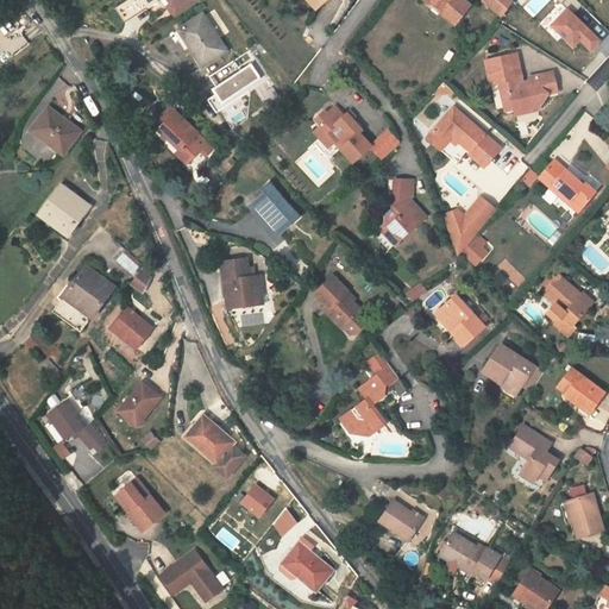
[(140,0),(126,0),(115,7),(126,23),(148,8),(140,0)]
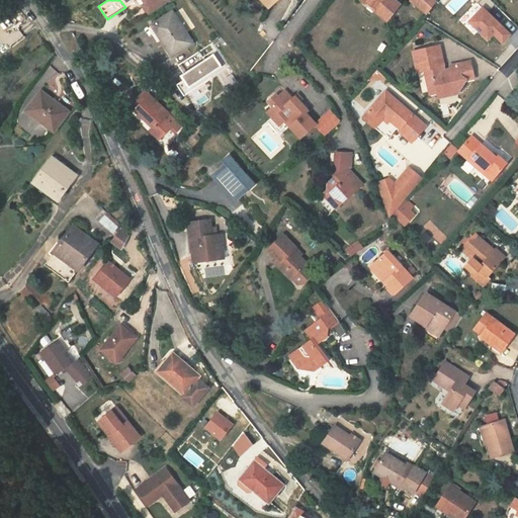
[(144,0),(146,3),(143,5),(149,15),(170,1),(168,0),(144,0)]
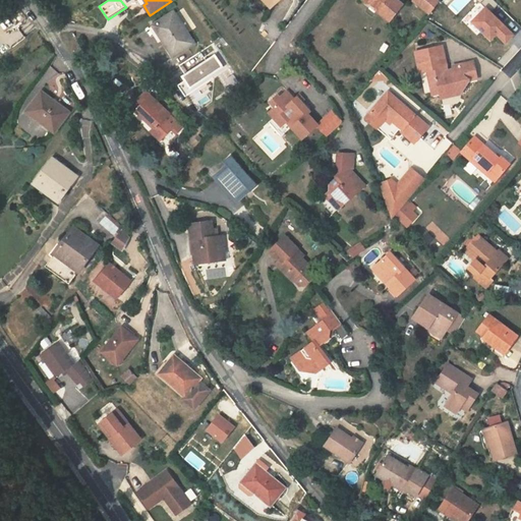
[(363,0),(378,11),(381,7),(370,0),(363,0)]
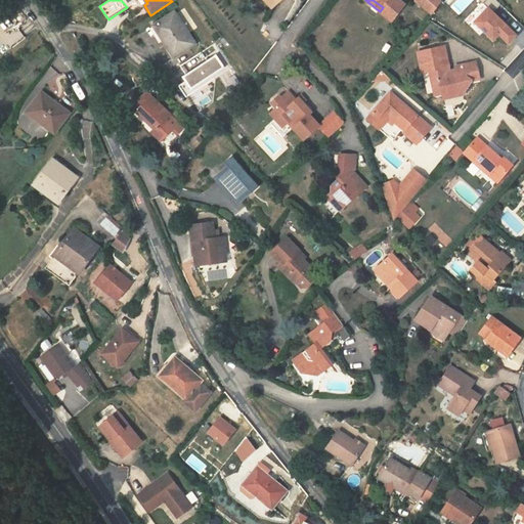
[(373,0),(383,7),(380,11),(392,20),(404,4),(398,0),(373,0)]
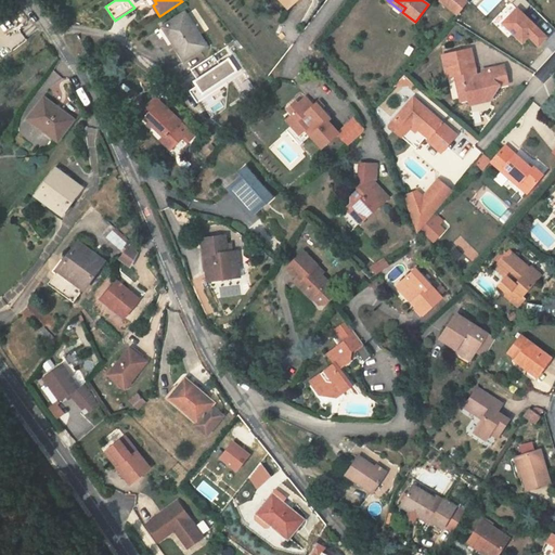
[(467,0),(466,0),(440,0),(456,14),(467,0)]
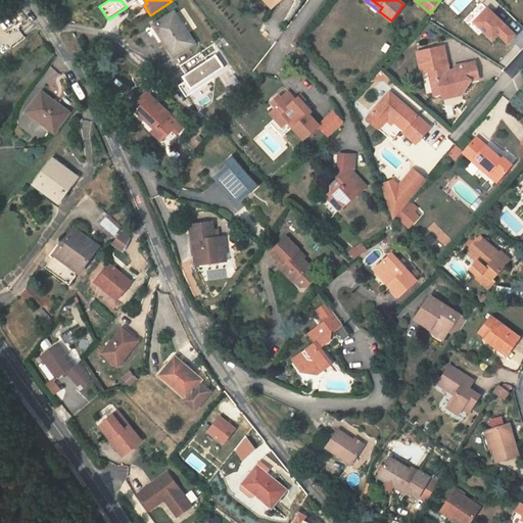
[(492,12),(501,4),(496,0),(485,0),(483,3),(487,8),(474,21),(492,40),(498,34),(508,43),(516,35),(492,12)]
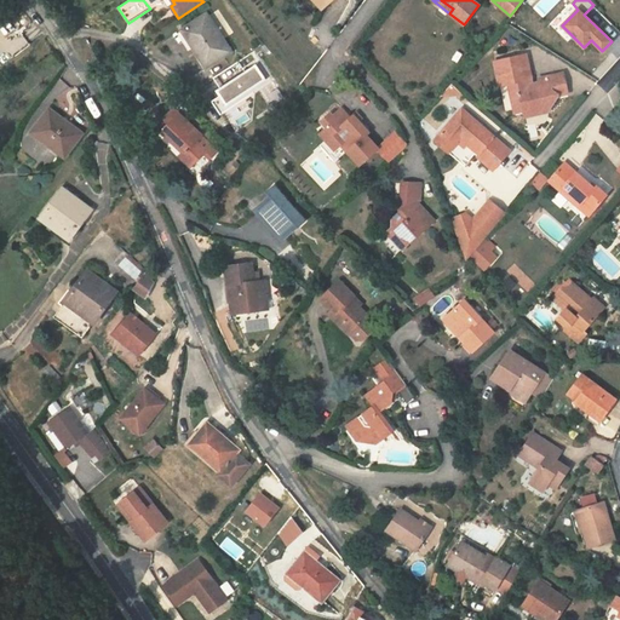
[(207,15),(182,30),(207,68),(231,51),(207,15)]
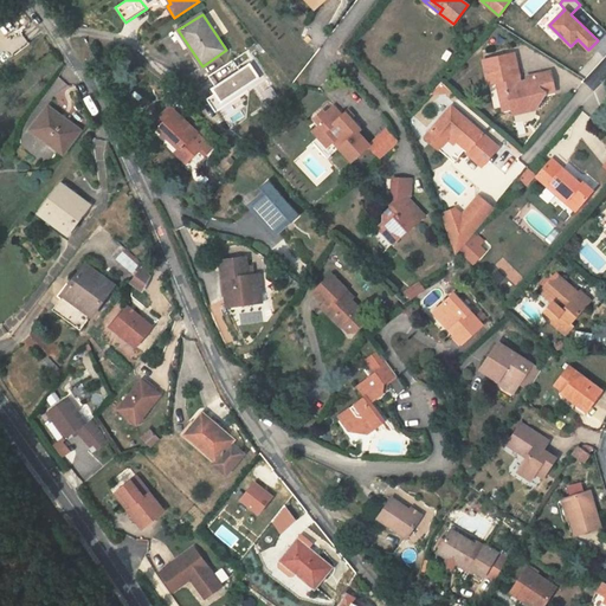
[(216,86),(212,89),(216,94),(207,98),(216,113),(249,91),(246,88),(260,78),(244,53),(232,60),(239,70),(216,86)]
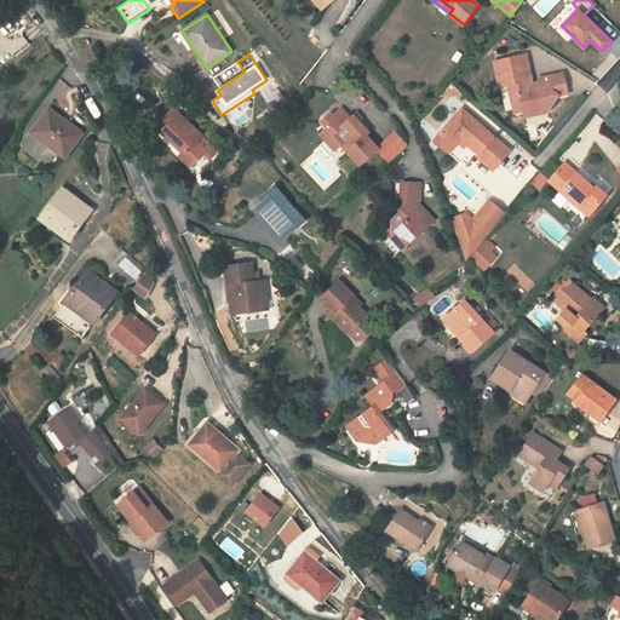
[(524,56),(506,59),(507,69),(527,64),(524,56)]
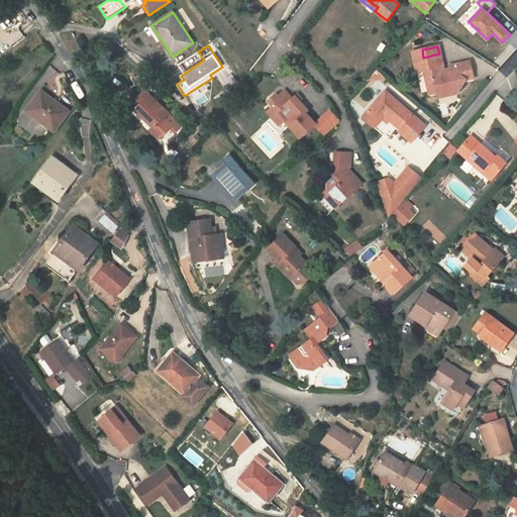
[(437,92),(451,88),(457,92),(466,79),(474,77),(470,62),(449,67),(449,69),(450,73),(444,74),(443,71),(439,54),(423,58),(422,49),(413,52),(417,71),(425,69),(430,93),(437,92)]
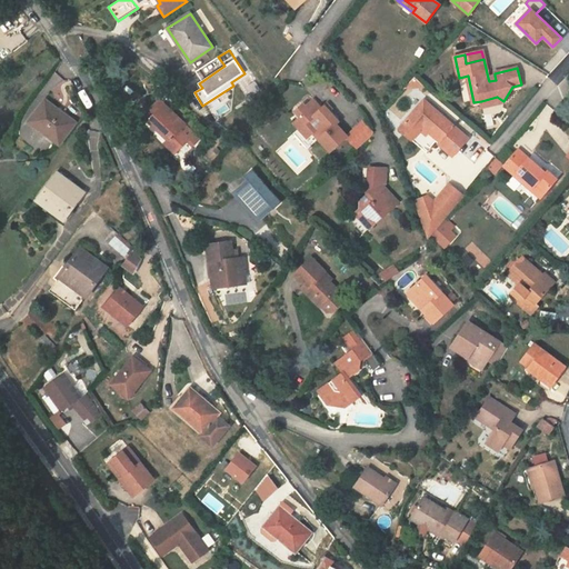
[(196,71),(202,81),(225,66),(218,57),(196,71)]
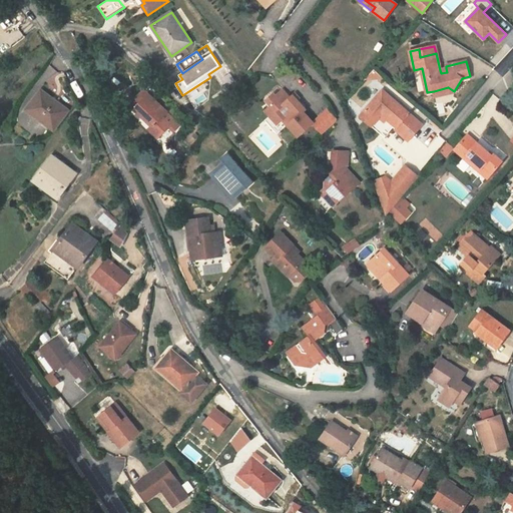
[(448,87),(434,91),(436,96),(454,91),(448,87)]
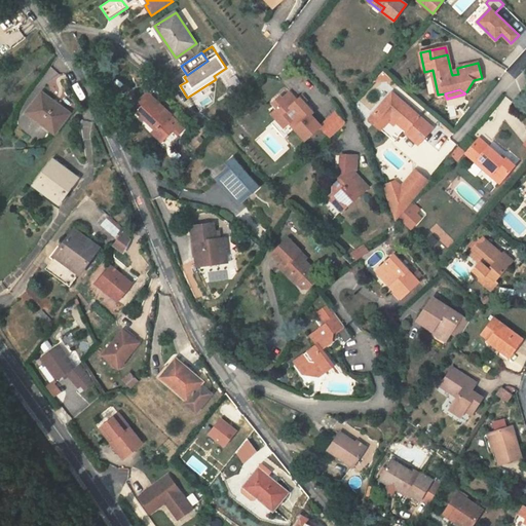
[(55,133),(70,113),(42,92),(28,112),(55,133)]
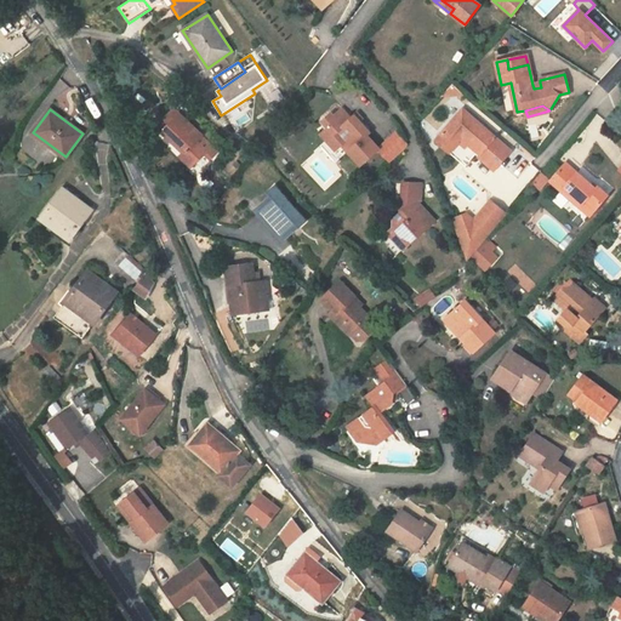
[(334,135),(336,131),(345,141),(341,143),(360,165),(379,149),(366,135),(369,134),(359,121),(354,115),(351,119),(342,109),(334,117),(331,113),(322,121),(328,127),(334,135)]
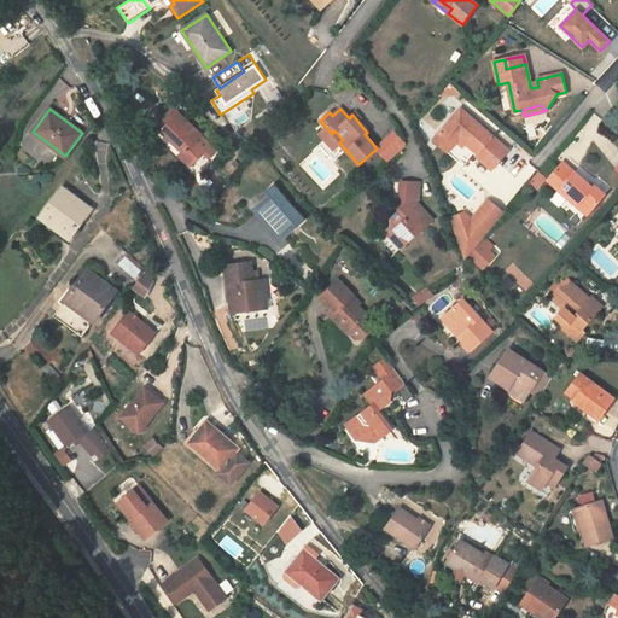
[(460,109),(438,133),(453,146),(456,141),(460,138),(465,143),(477,153),(474,156),(491,169),(508,150),(460,109)]
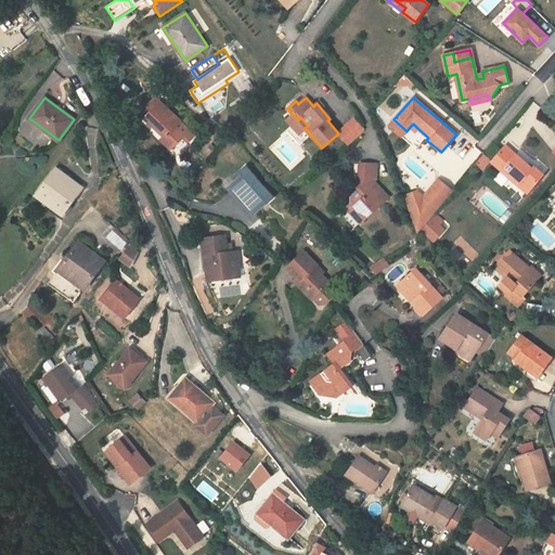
[(194,136),(155,99),(146,107),(151,112),(144,118),(154,128),(156,126),(166,134),(160,140),(170,150),(182,137),(189,142),(194,136)]
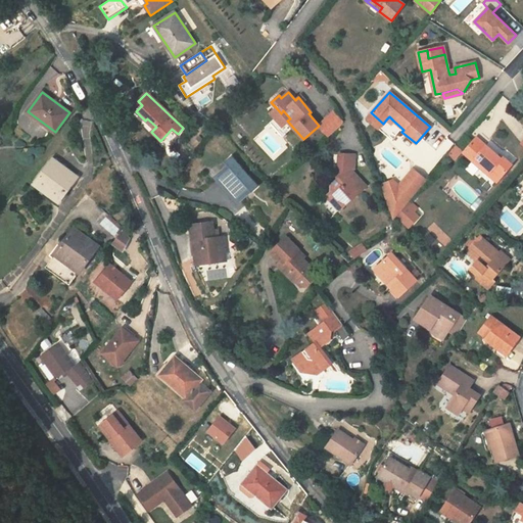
[(282,126),(287,121),(290,119),(283,110),(281,113),(276,107),(271,112),(276,119),(266,127),(279,140),(288,132),(282,126)]
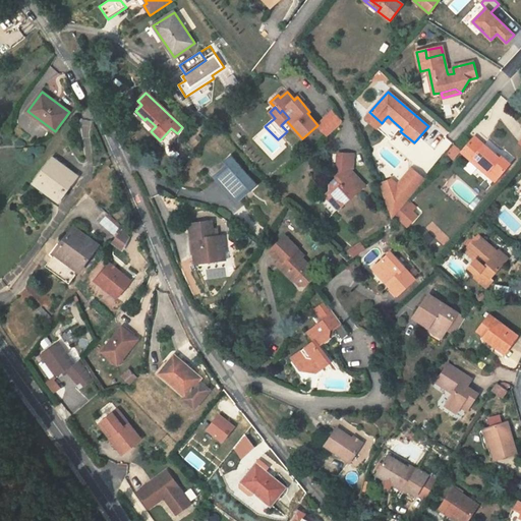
[(333,112),(328,116),(337,126),(342,122),(333,112)]
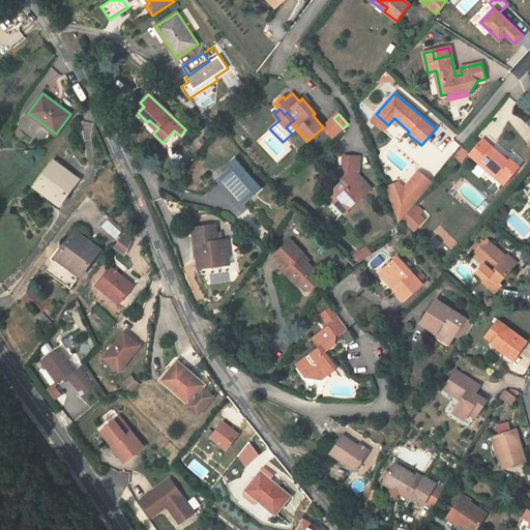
[(376,114),(372,120),(384,130),(388,125),(376,114)]
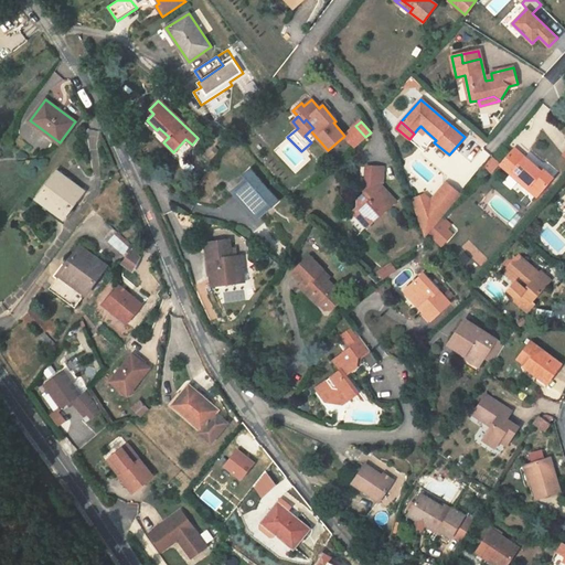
[(365,137),(355,126),(344,136),(354,147),(365,137)]
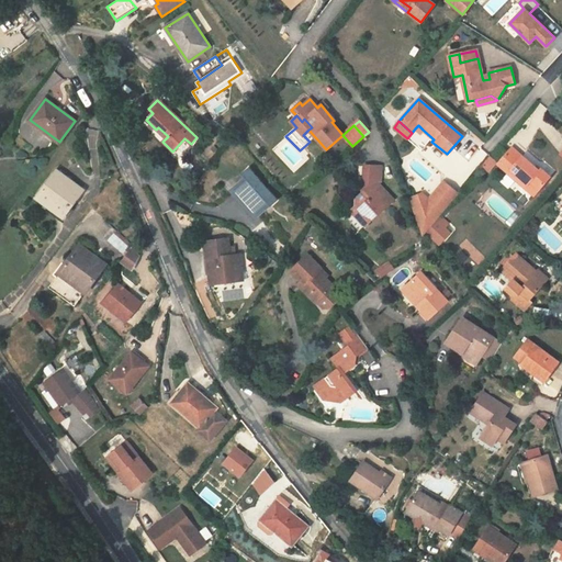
[(510,170),(527,184),(525,187),(535,195),(550,177),(541,169),(538,171),(536,169),(512,148),(498,164),(508,172),(510,170)]
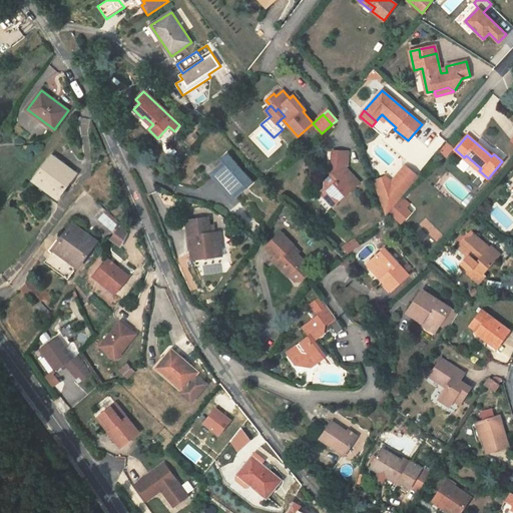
[(166,140),(163,145),(163,148),(164,151),(171,158),(177,151),(171,145),(170,140),(166,140)]
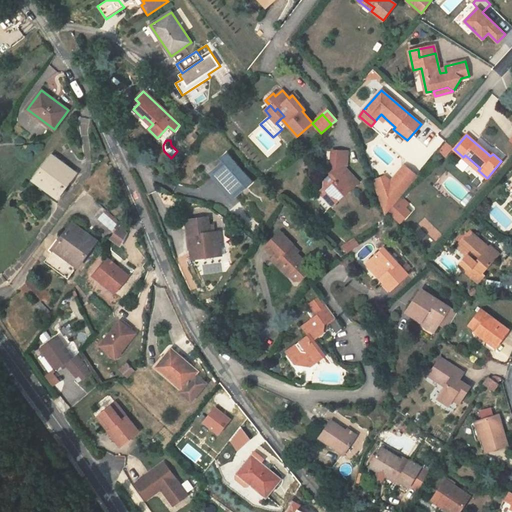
[(454,149),(447,144),(443,150),(449,155),(454,149)]
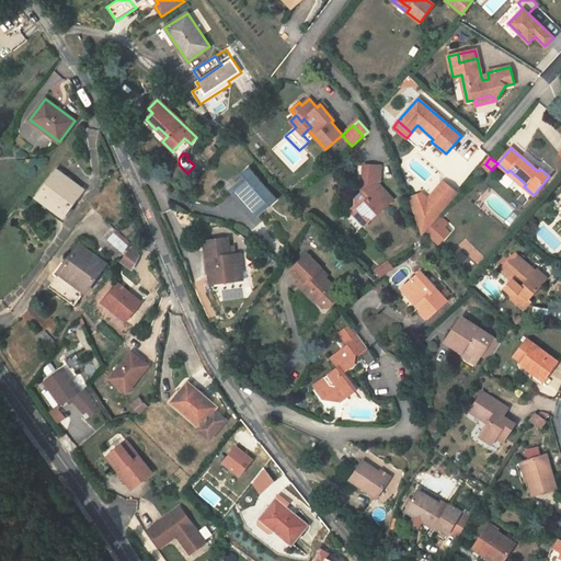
[(395,199),(378,182),(381,180),(382,165),(365,164),(364,184),(364,186),(365,186),(369,189),(368,191),(364,195),(362,193),(354,199),(354,206),(351,209),(365,226),(395,199)]
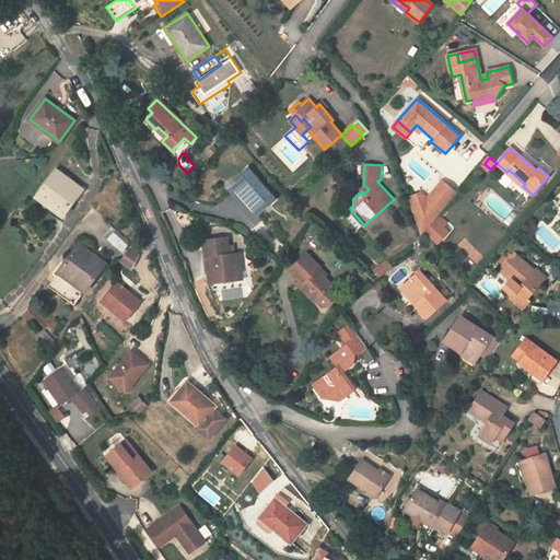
[(245,179),(234,190),(254,213),(266,202),(269,207),(277,200),(248,166),(240,174),(245,179)]
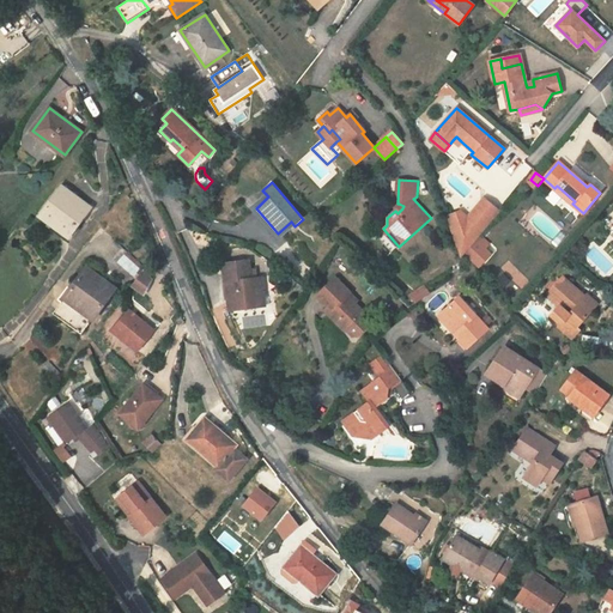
[(575,201),(557,186),(554,188),(572,204),(575,201)]
